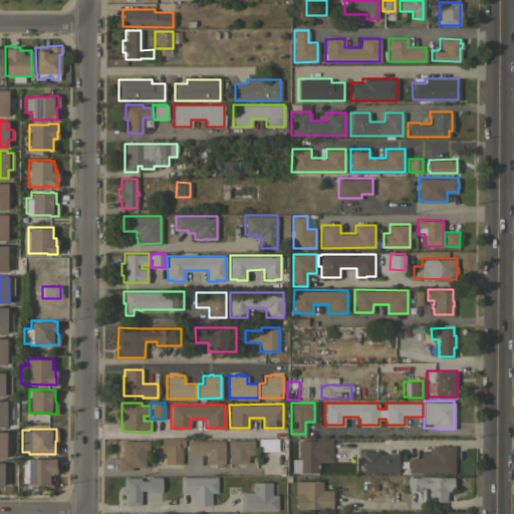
[(184,438),(184,451),(181,451),(181,464),(165,463),(165,452),(161,452),(161,438),(184,438)]
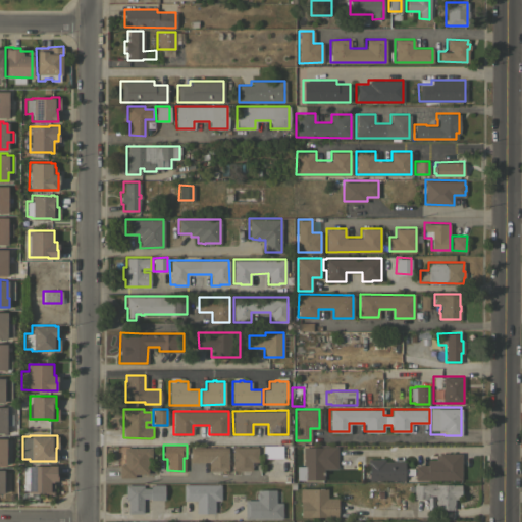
[(208,470),(208,462),(207,462),(190,461),(190,447),(227,447),(227,460),(231,460),(231,447),(257,447),(257,445),(281,445),(281,458),(258,458),(258,461),(251,461),(251,470),(231,470),(231,465),(227,465),(227,470),(208,470)]
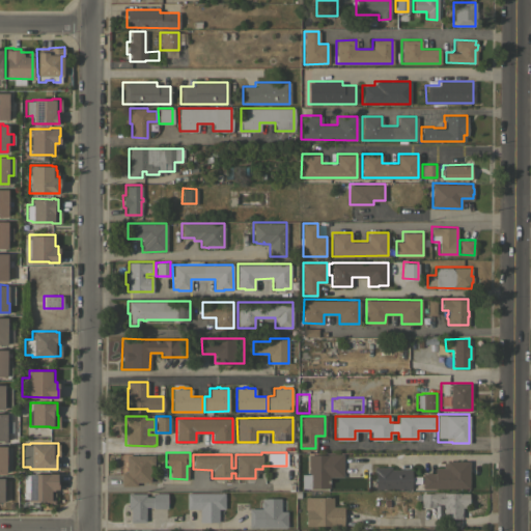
[(301,487),(301,474),(308,473),(308,454),(319,454),(319,453),(342,453),(342,476),(328,476),(328,478),(330,479),(330,482),(329,483),(329,487),(301,487)]
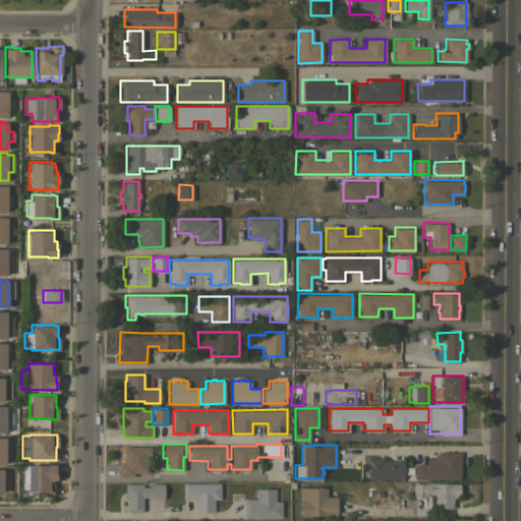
[(151,446),(151,455),(147,455),(147,472),(133,473),(133,476),(119,476),(118,463),(123,463),(123,446),(151,446)]
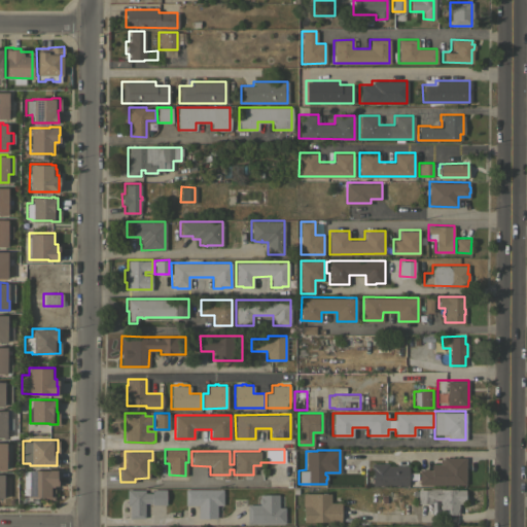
[(419,484),(419,469),(431,469),(431,464),(440,464),(440,458),(444,458),(444,457),(465,457),(465,484),(419,484)]
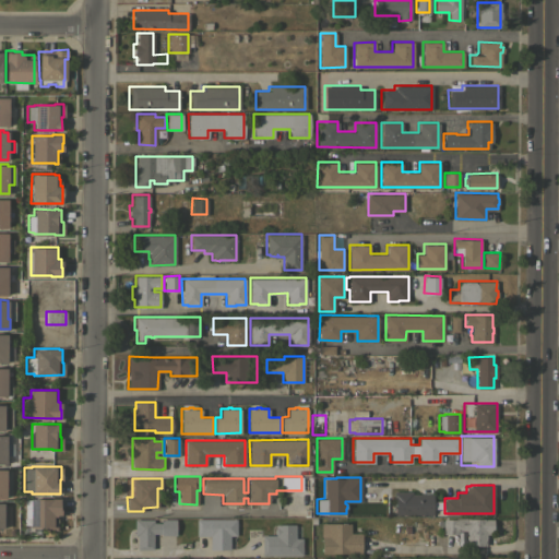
[(394,514),(394,502),(392,502),(392,491),(411,491),(411,494),(432,494),(432,513),(394,514)]
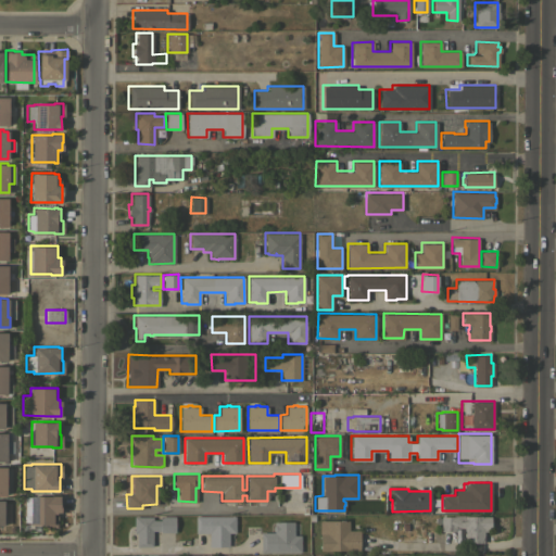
[(61,495),(61,504),(60,504),(60,512),(57,512),(57,527),(42,527),(42,523),(39,523),(39,530),(33,530),(32,523),(29,523),(29,521),(24,521),(24,515),(22,515),(22,496),(29,496),(29,495),(61,495)]
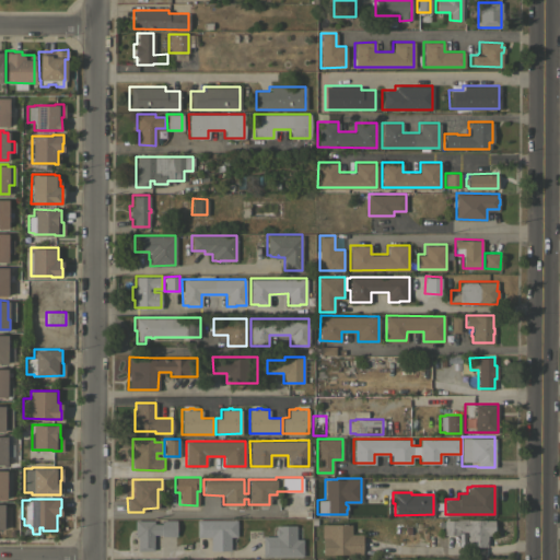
[(456,520),(456,518),(468,518),(468,520),(494,520),(494,532),(490,532),(490,535),(487,535),(487,546),(468,546),(467,539),(466,539),(466,536),(468,536),(468,531),(458,531),(458,534),(443,534),(443,520),(456,520)]
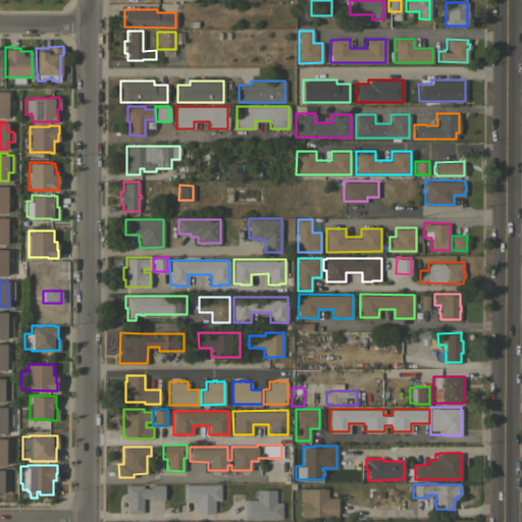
[(142,513),(127,513),(127,500),(124,500),(124,484),(143,484),(143,487),(150,487),(150,484),(164,484),(163,500),(149,500),(149,498),(143,498),(142,513)]
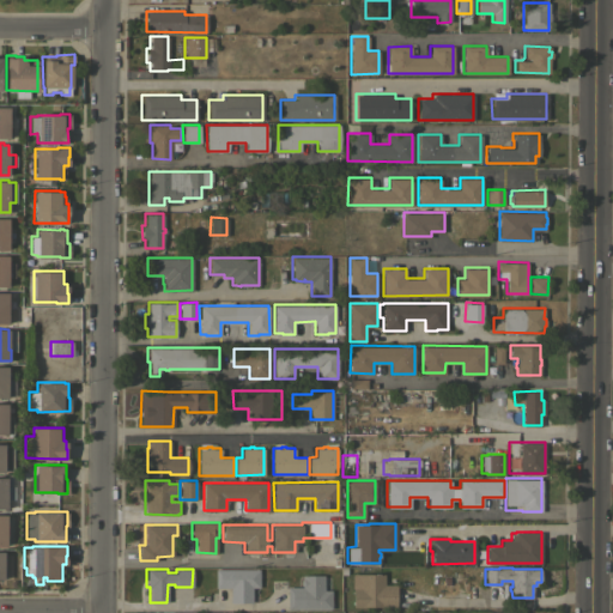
[(259,569),(259,587),(252,587),(252,602),(230,602),(230,587),(214,587),(214,569),(259,569)]
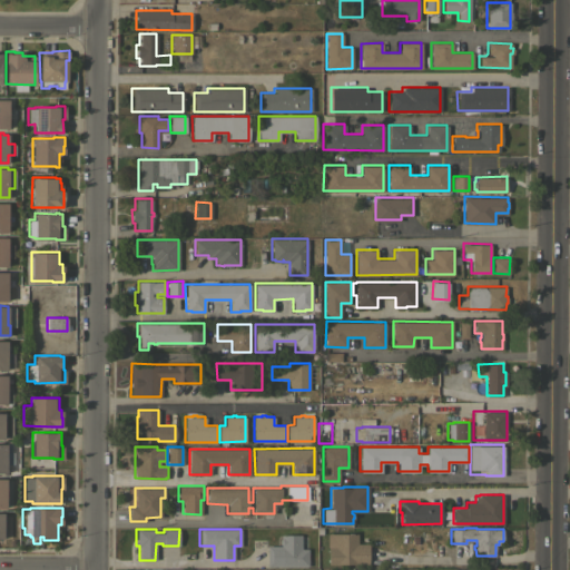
[(327,563),(327,547),(335,547),(335,532),(356,533),(356,542),(369,543),(369,564),(327,563)]
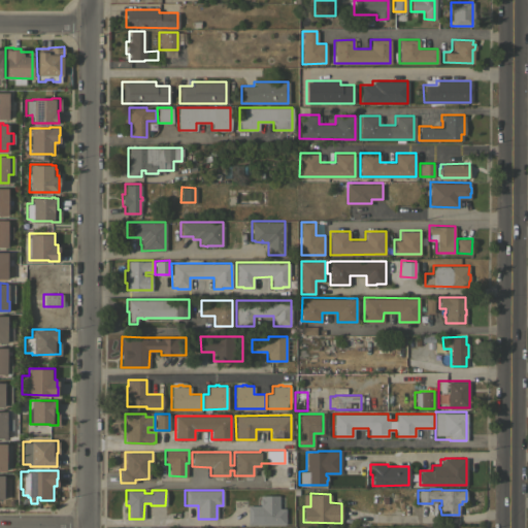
[(248,524),(246,505),(260,505),(259,503),(259,499),(260,498),(260,495),(278,495),(278,507),(285,507),(285,524),(248,524)]
